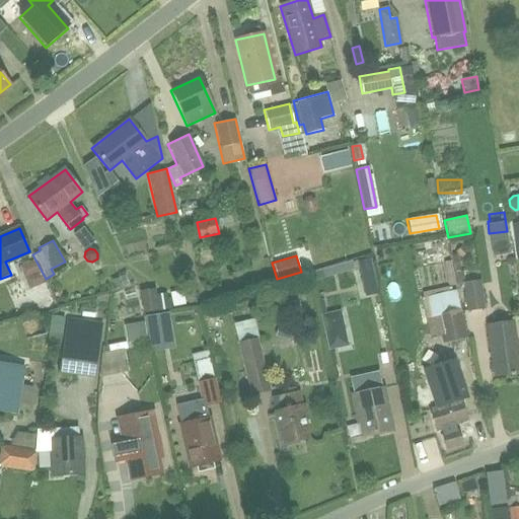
[(358,262),(365,295),(376,293),(369,258),(358,262)]
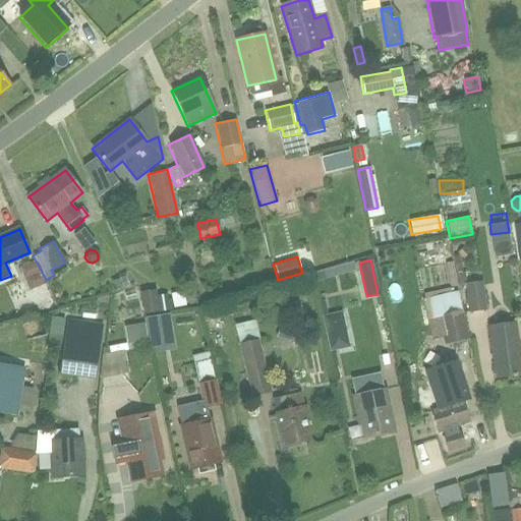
[(463,283),(467,312),(486,309),(482,280),(463,283)]
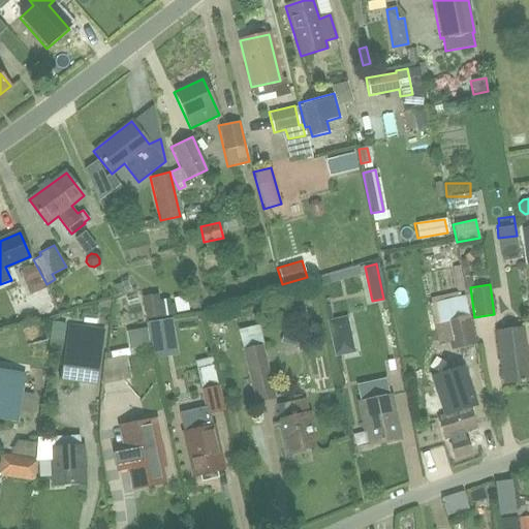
[(142,297),(146,319),(174,314),(173,304),(169,305),(168,299),(159,300),(158,293),(142,297)]
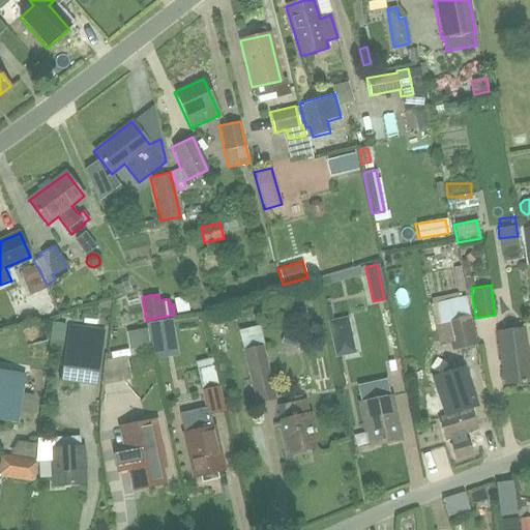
[(200,307),(197,294),(188,295),(192,310),(200,307)]
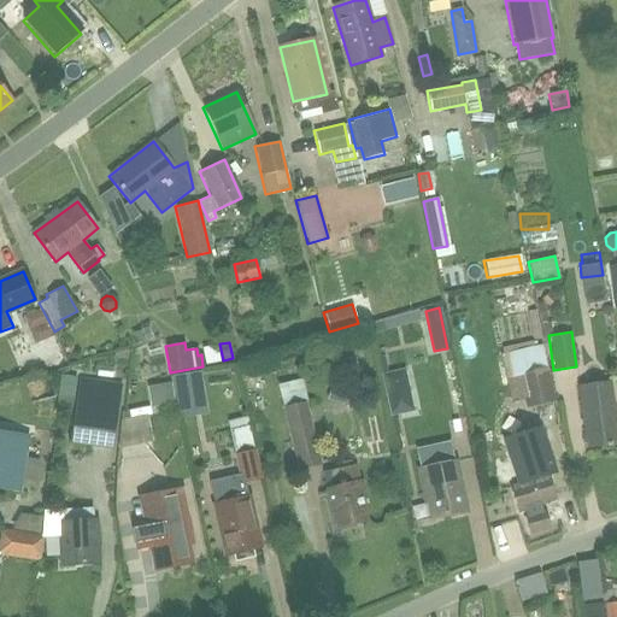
[(554,403),(541,344),(499,354),(510,401),(523,399),(526,410),(554,403)]
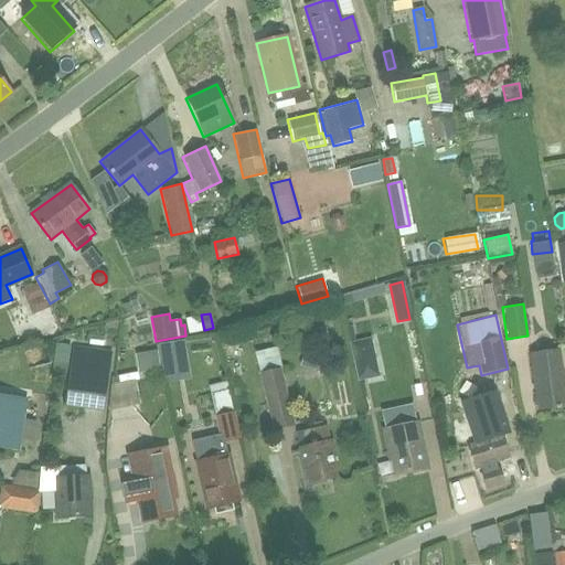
[(41,333),(25,337),(29,349),(44,345),(41,333)]
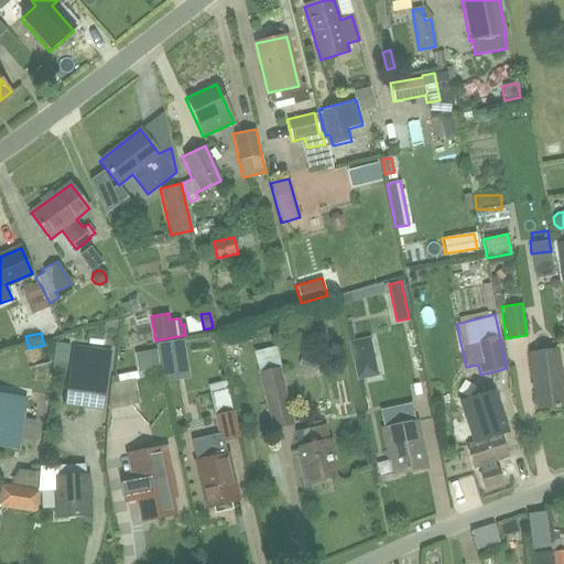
[(369,378),(361,339),(349,342),(357,380),(369,378)]
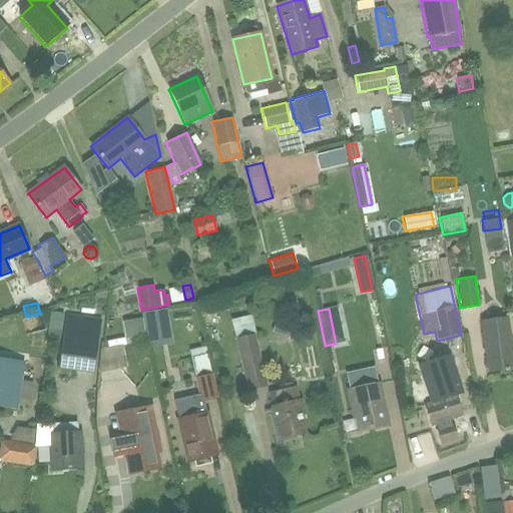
[(167,327),(165,311),(141,315),(144,330),(147,348),(170,344),(167,327)]
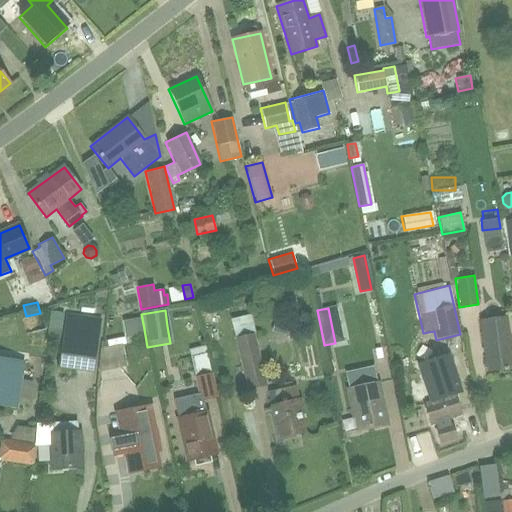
[(92,373),(100,318),(66,312),(57,367),(92,373)]
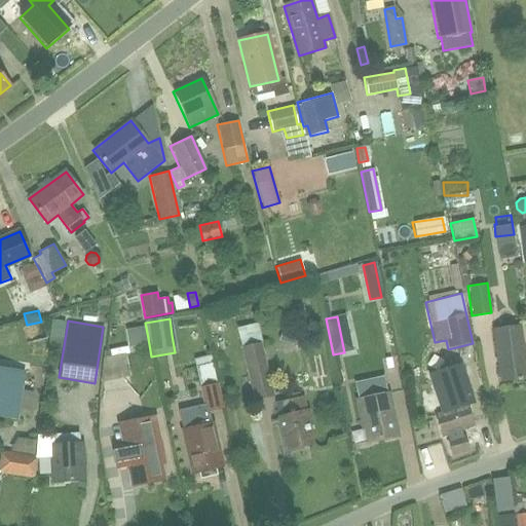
[(59,352),(63,323),(51,322),(47,351),(59,352)]
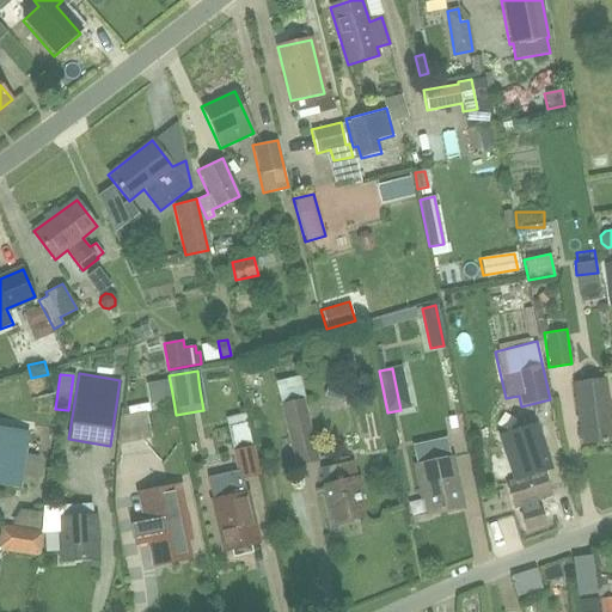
[(611,435),(605,380),(574,385),(582,444),(611,439),(611,435)]
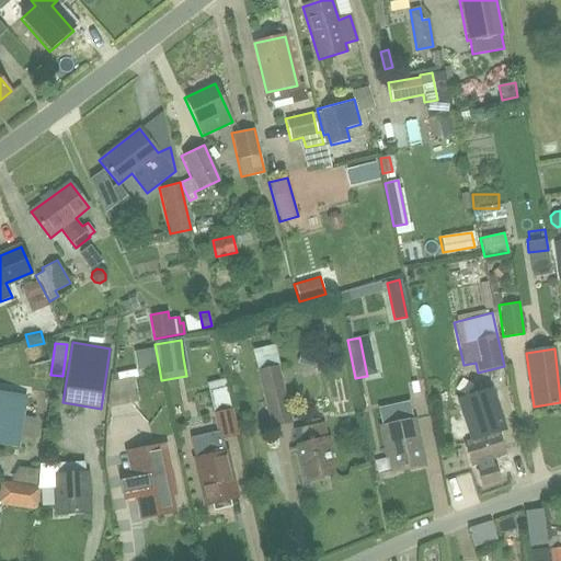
[(134,353),(137,368),(157,365),(153,350),(134,353)]
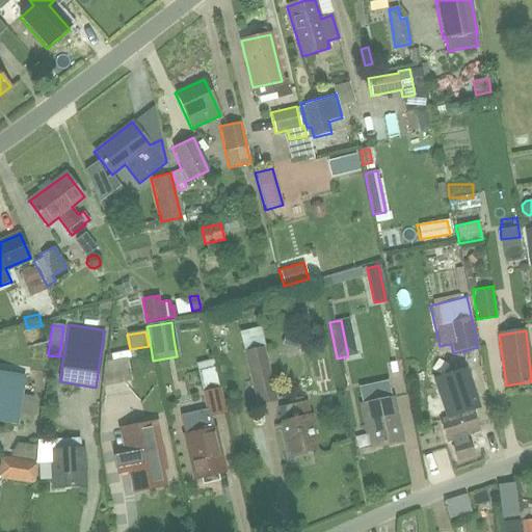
[(107,363),(122,363),(122,375),(129,375),(128,339),(106,339),(107,363)]
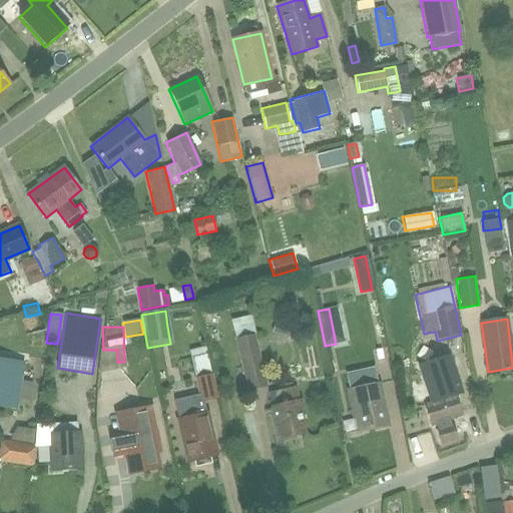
[(301,332),(308,363),(324,359),(317,328),(301,332)]
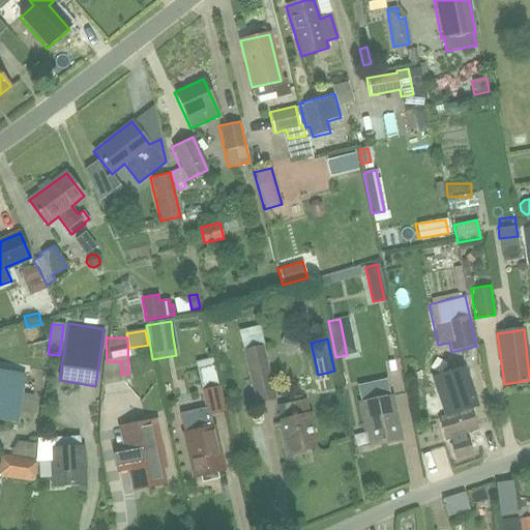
[(276,399),(262,345),(241,350),(256,404),(276,399)]
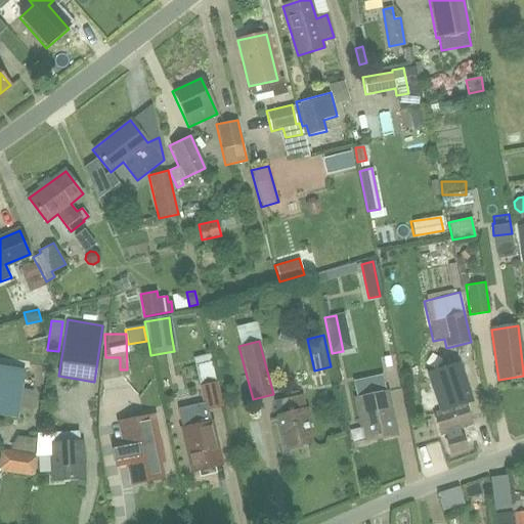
[(200,385),(216,381),(209,353),(192,357),(200,385)]
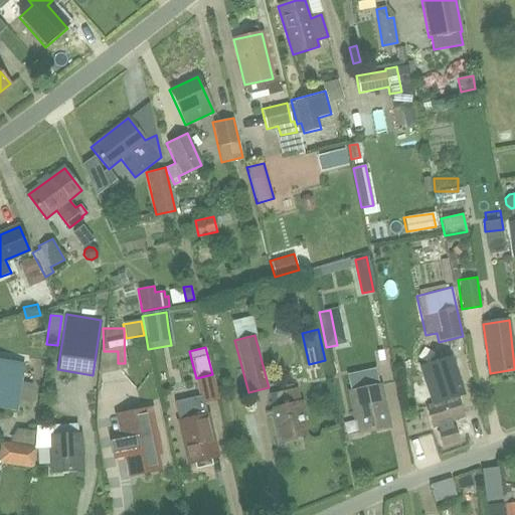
[(0,407),(17,410),(24,363),(0,359),(0,407)]
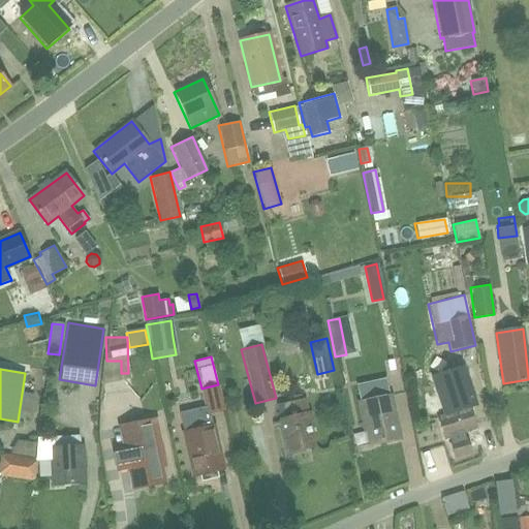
[(432,377),(444,414),(437,416),(444,438),(449,436),(452,440),(448,442),(453,459),(472,453),(467,436),(464,437),(463,432),(476,428),(469,406),(467,407),(455,370),(432,377)]
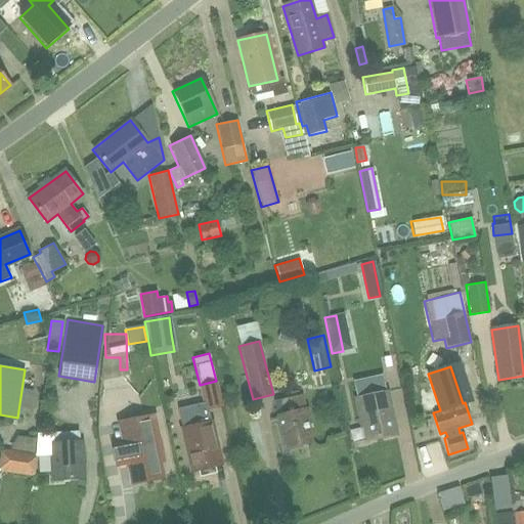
[(200,386),(206,410),(221,407),(215,383),(200,386)]
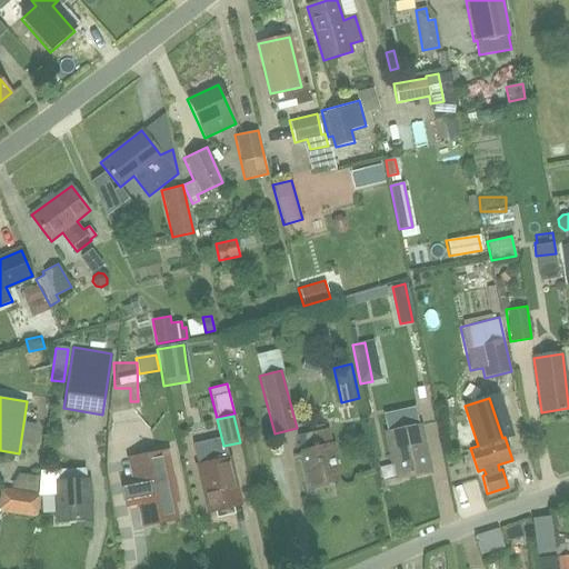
[(429,472),(419,426),(387,433),(392,463),(395,463),(398,479),(429,472)]
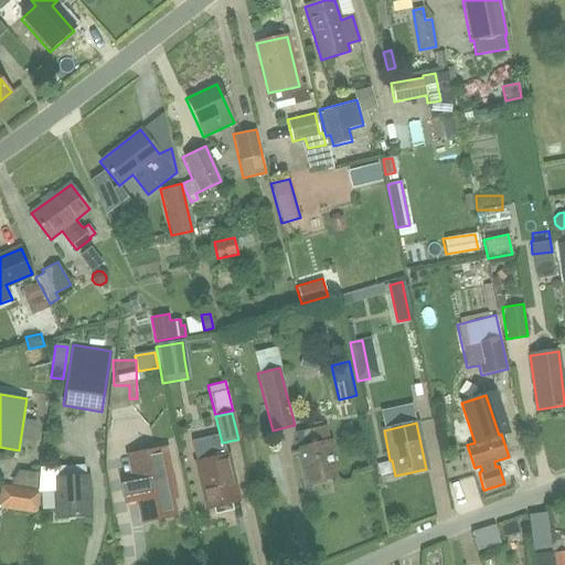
[(295,434),(307,483),(336,477),(331,458),(336,457),(331,440),(329,441),(326,426),(295,434)]
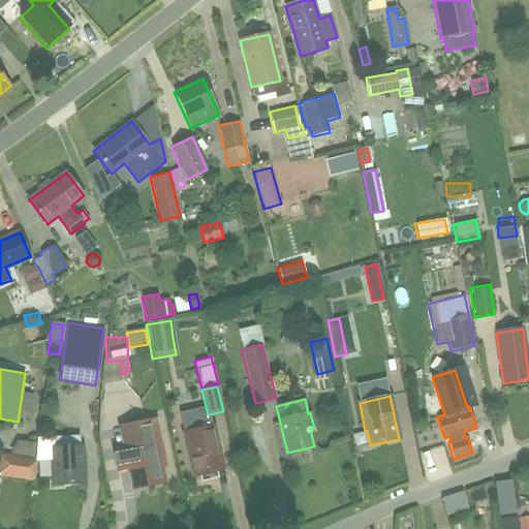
[(498,402),(475,401),(474,416),(496,418),(498,402)]
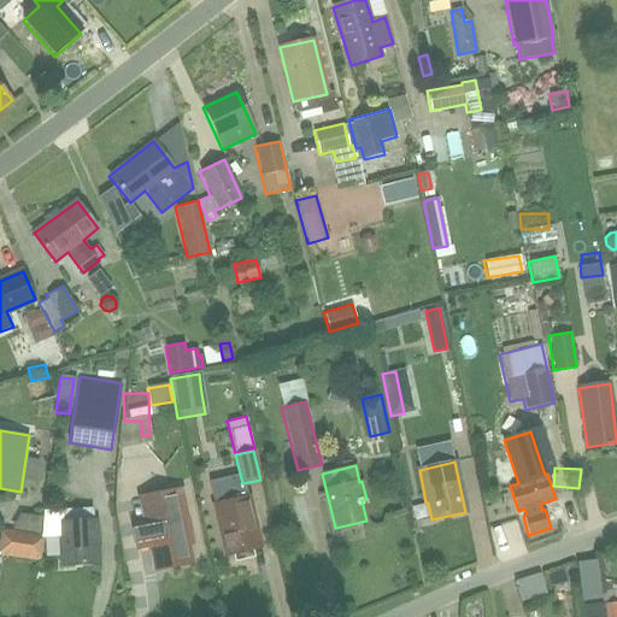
[(131,524),(136,550),(151,546),(156,570),(191,563),(187,544),(192,544),(181,489),(141,498),(146,521),(131,524)]
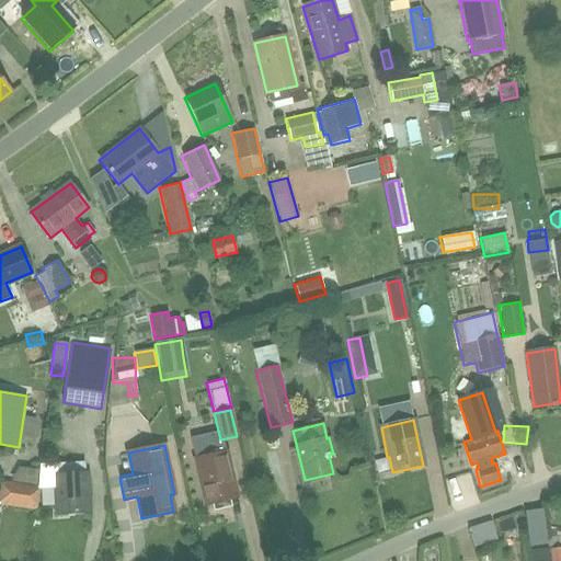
[(227,451),(194,459),(205,505),(214,503),(215,510),(230,506),(228,500),(237,497),(236,491),(227,451)]
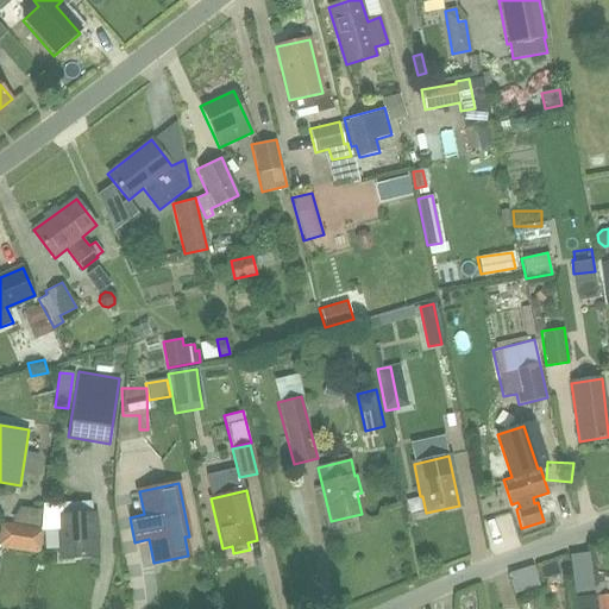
[(95,514),(92,514),(92,501),(61,502),(61,516),(58,516),(61,559),(98,557),(95,514)]
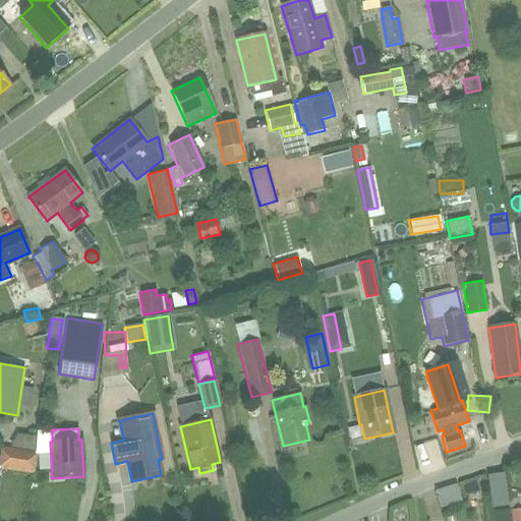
[(0,450),(0,468),(33,472),(36,452),(33,451),(35,437),(16,433),(8,448),(0,447),(0,450)]
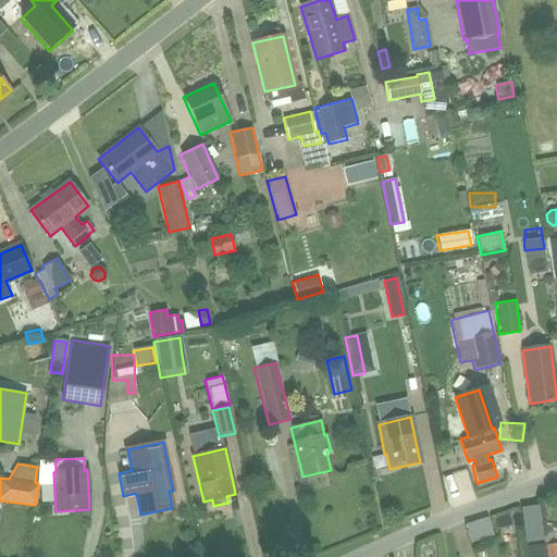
[(537,493),(540,510),(554,508),(552,492),(537,493)]
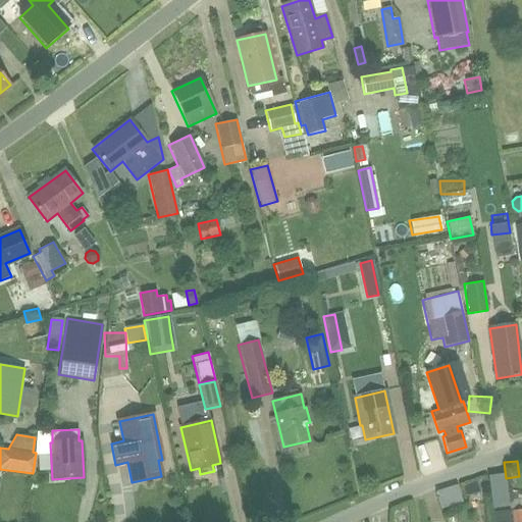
[(479,494),(476,484),(466,487),(469,498),(479,494)]
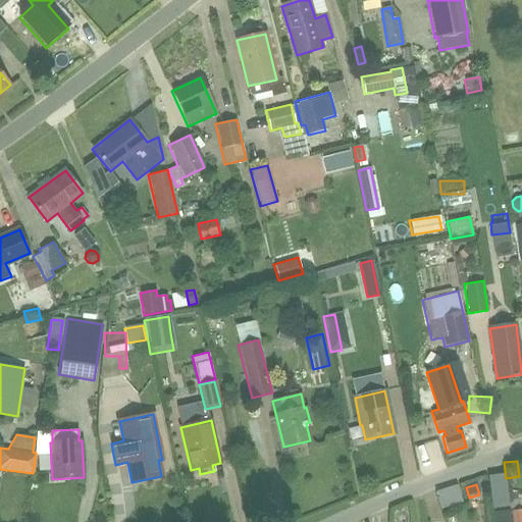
[(493,512),(493,521),(521,521),(521,498),(507,499),(508,510),(493,512)]
